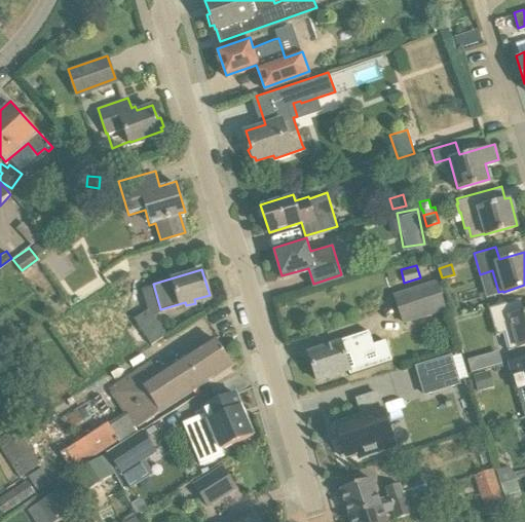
[(446,307),(442,296),(436,278),(392,292),(402,322),(446,307)]
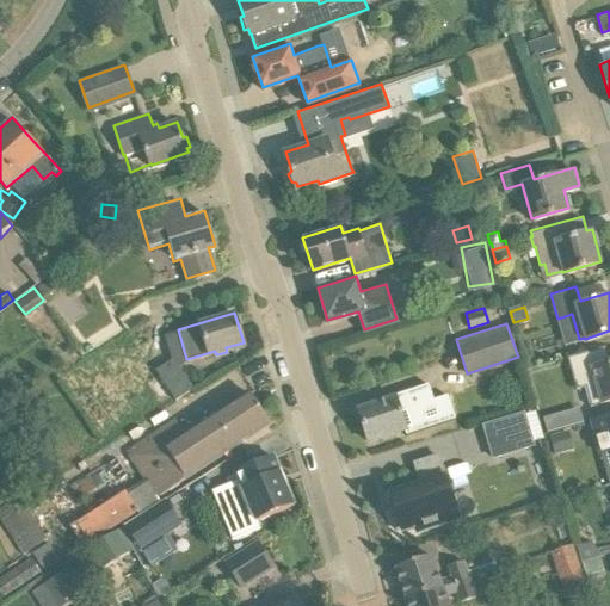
[(609,397),(609,359),(601,363),(596,346),(567,354),(577,387),(585,384),(590,404),(609,397)]
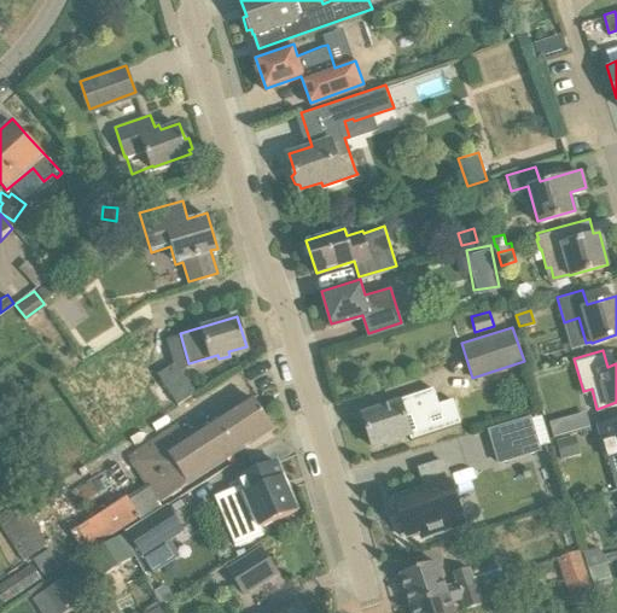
[(158,372),(163,379),(170,392),(176,402),(196,390),(181,368),(176,360),(174,362),(158,372)]
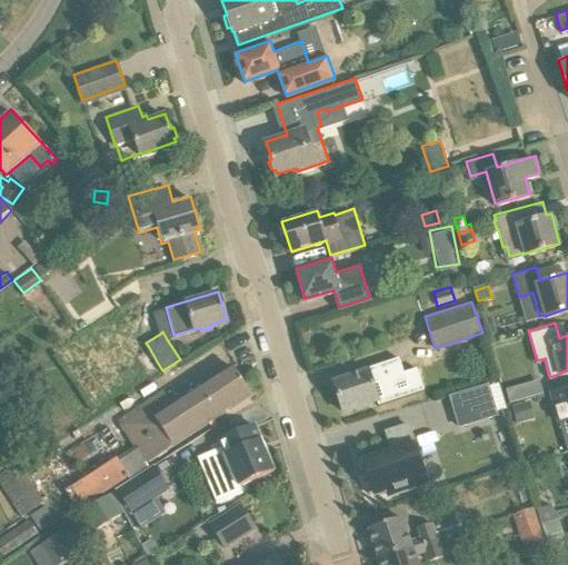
[(342,409),(377,398),(379,404),(420,389),(412,367),(395,373),(390,358),(366,367),(367,368),(334,379),(342,409)]
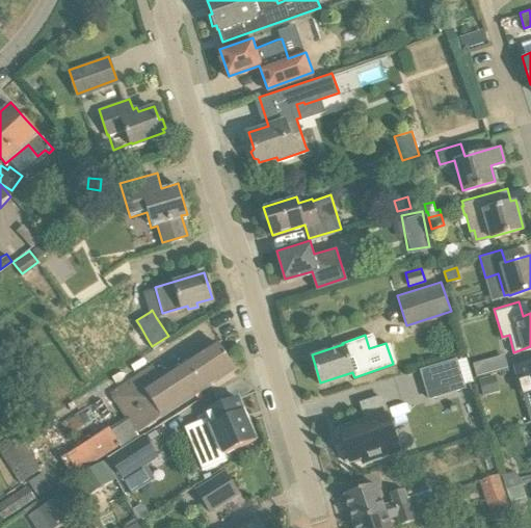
[(109,390),(128,418),(136,430),(162,415),(216,378),(234,367),(216,340),(143,387),(134,373),(109,390)]
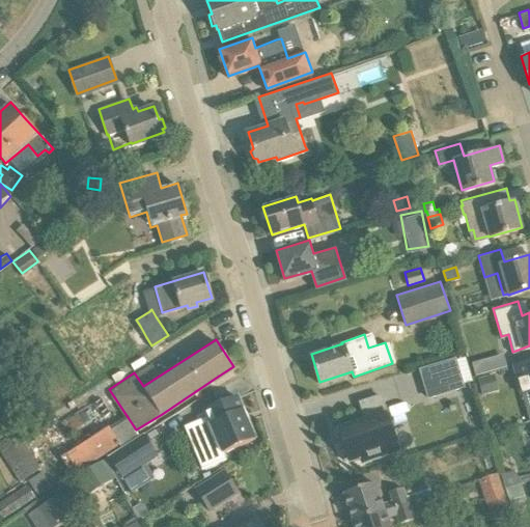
[(487,369),(484,357),(472,360),(475,372),(487,369)]
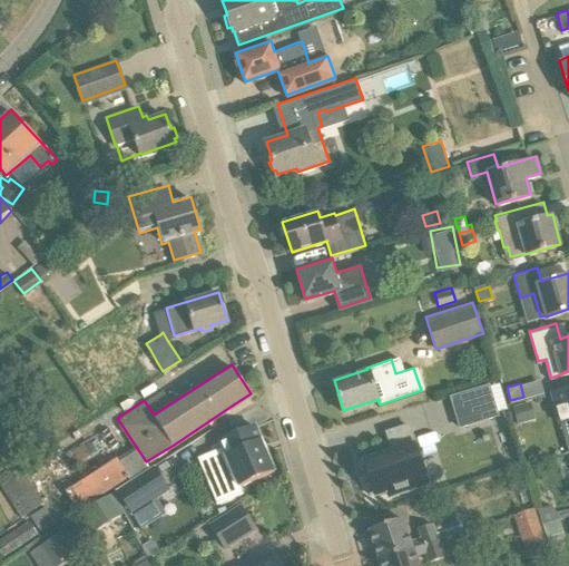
[(488,386),(452,396),(460,423),(496,412),(488,386)]
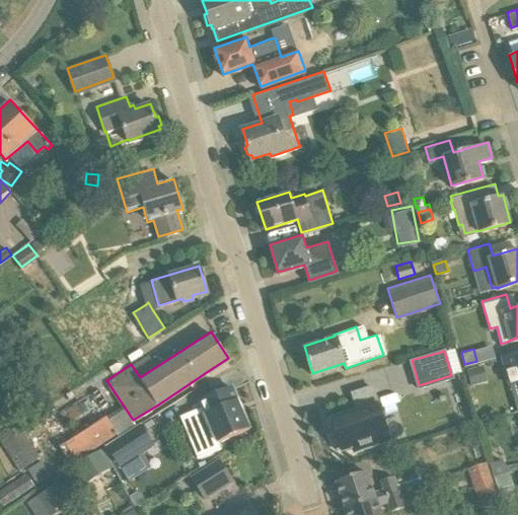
[(517,351),(501,356),(509,384),(517,381),(517,351)]
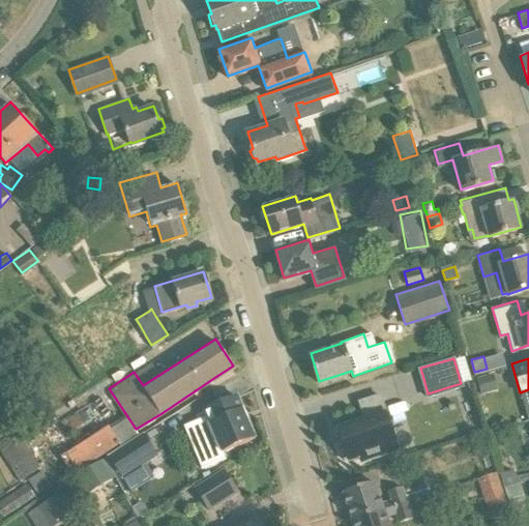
[(481,391),(498,387),(493,371),(476,375),(481,391)]
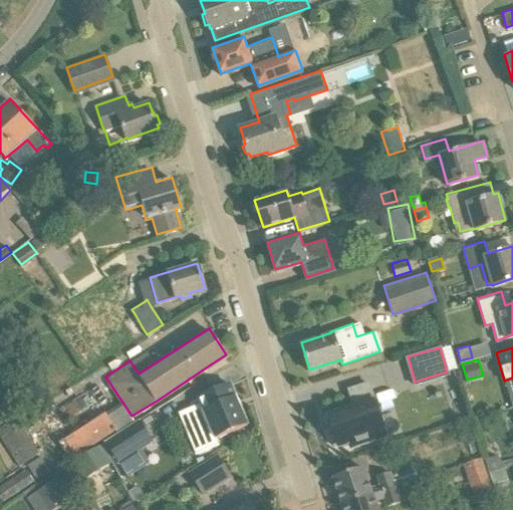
[(247,423),(239,405),(229,381),(197,396),(199,402),(178,411),(195,451),(218,441),(215,436),(247,423)]
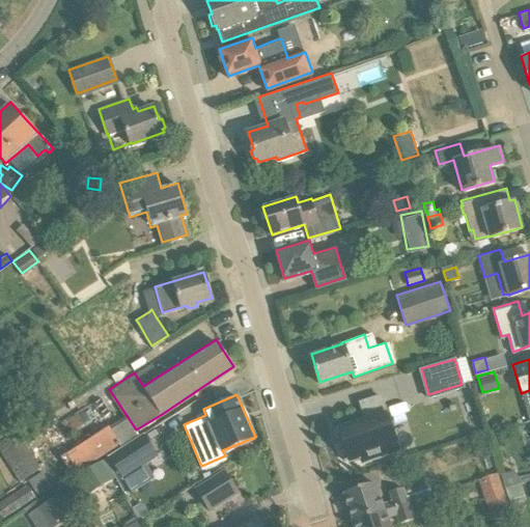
[(398,448),(381,394),(360,400),(365,418),(339,426),(343,441),(339,443),(344,460),(349,458),(350,460),(361,455),(363,460),(398,448)]
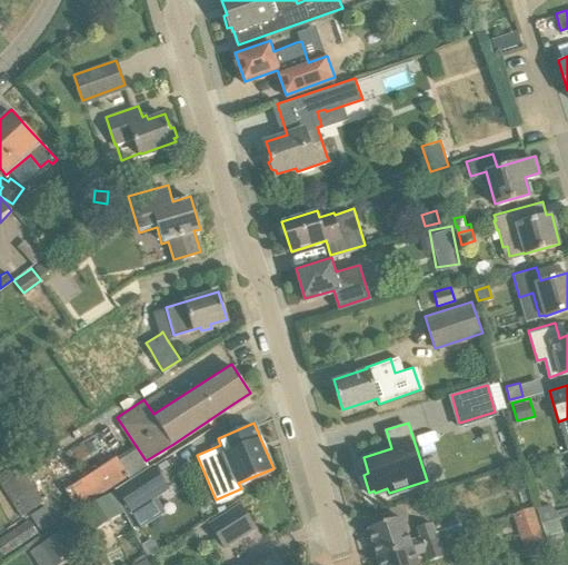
[(88,437),(71,447),(79,459),(96,448),(88,437)]
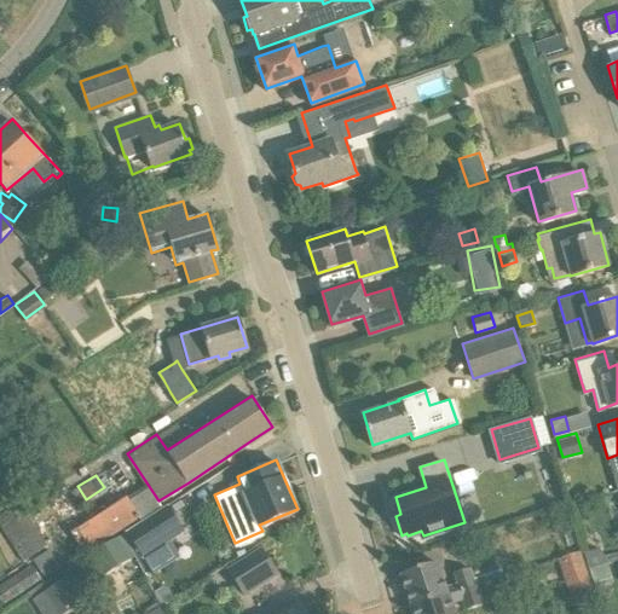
[(73,531),(85,550),(140,514),(127,494),(73,531)]
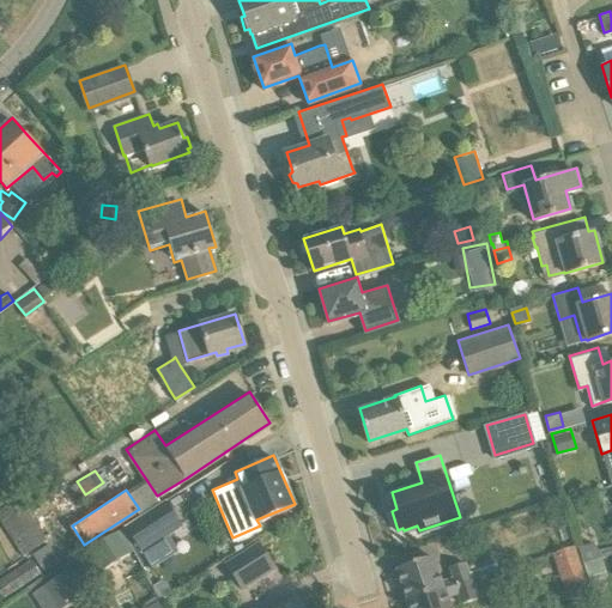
[(164,497),(161,499),(161,498),(139,514),(123,524),(141,551),(182,523),(164,497)]
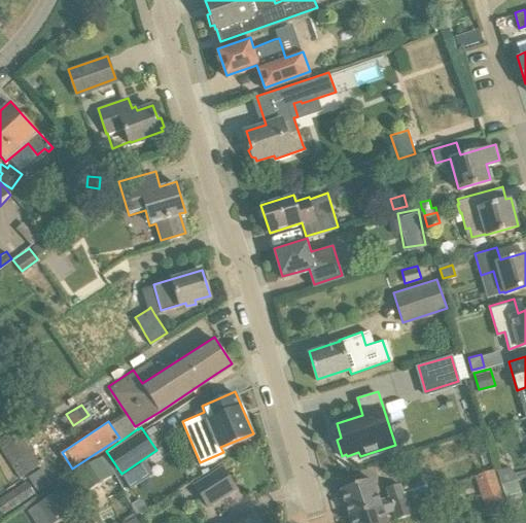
[(40,462),(18,428),(0,440),(0,446),(20,476),(40,462)]
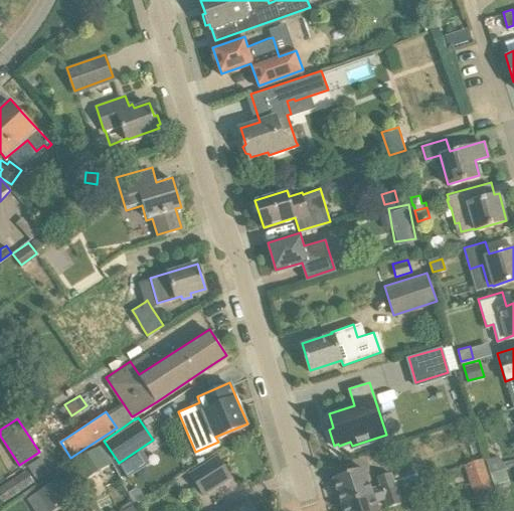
[(84,478),(109,464),(98,447),(74,461),(84,478)]
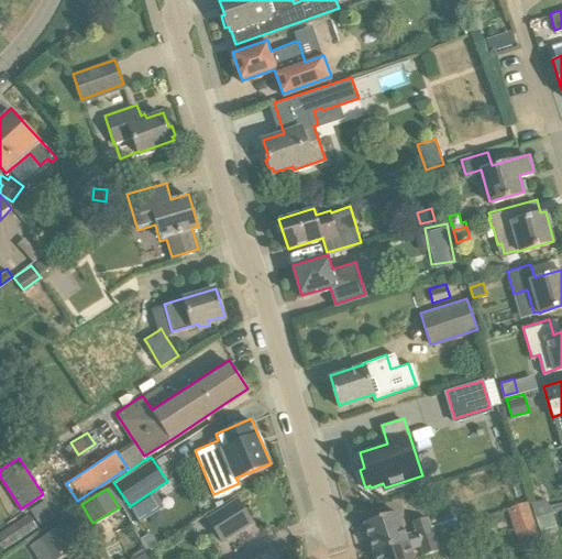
[(30,507),(41,524),(55,515),(44,497),(30,507)]
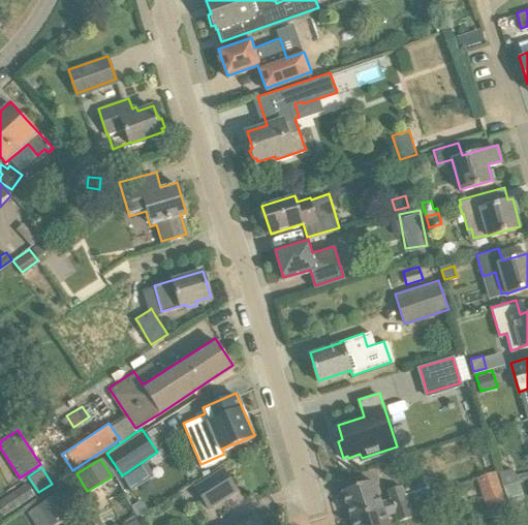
[(208,505),(236,488),(223,467),(195,485),(208,505)]
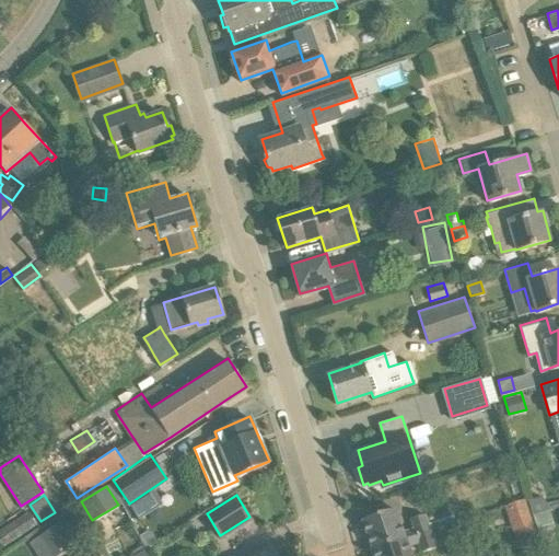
[(533,512),(548,508),(558,504),(558,498),(547,501),(542,495),(530,499),(533,512)]
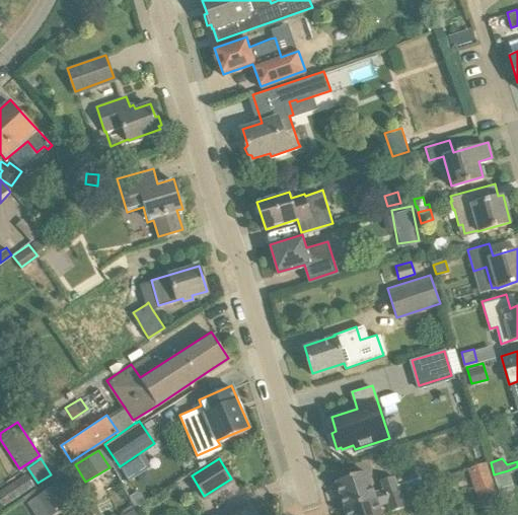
[(475,507),(479,505),(499,499),(486,460),(466,466),(477,497),(473,499),(475,507)]
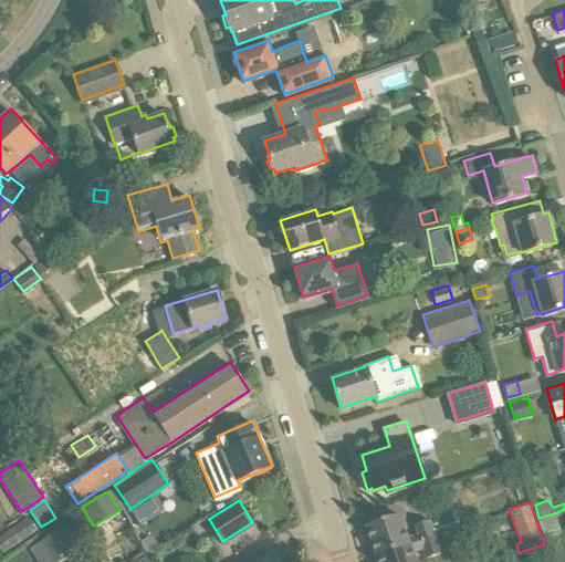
[(376,553),(436,534),(460,527),(456,513),(431,521),(430,517),(415,522),(418,532),(409,536),(401,511),(366,523),(376,553)]
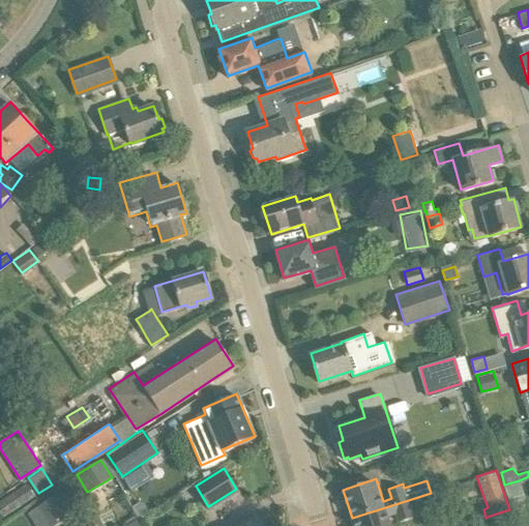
[(508,498),(523,494),(519,480),(504,485),(508,498)]
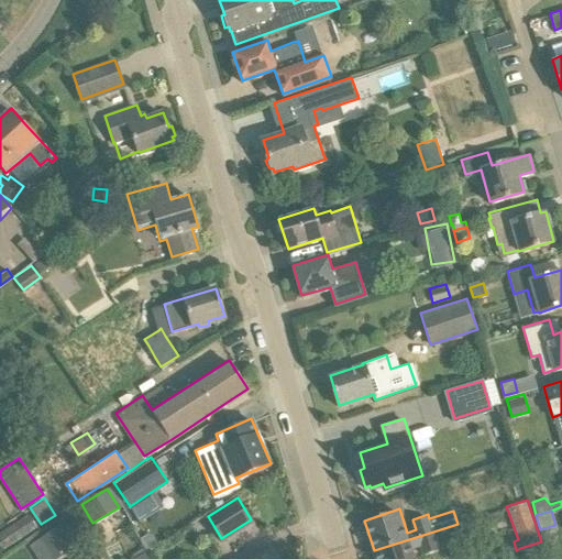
[(66,519),(40,536),(54,558),(80,543),(66,519)]
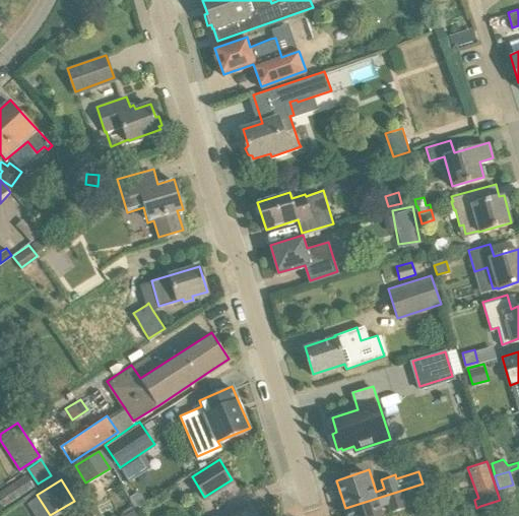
[(136,491),(129,496),(135,507),(146,501),(141,492),(136,491)]
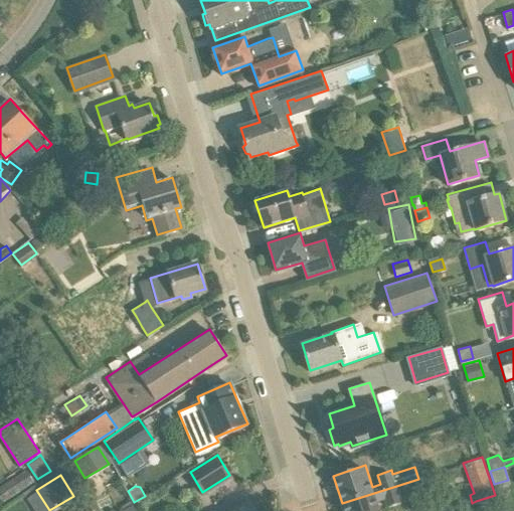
[(344,510),(379,510),(376,500),(384,497),(387,505),(401,501),(396,486),(342,503),(344,510)]
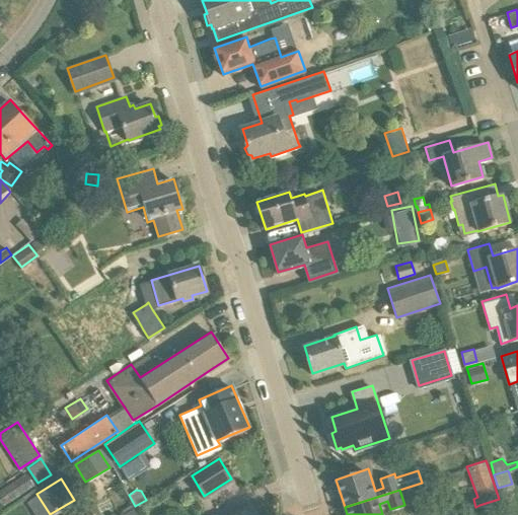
[(256,514),(251,504),(230,514),(217,514),(217,513),(213,514),(256,514)]
